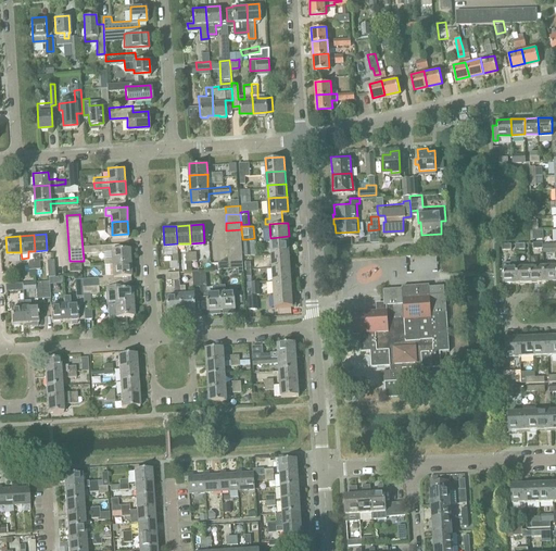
[(272,250),(290,249),(289,236),(270,238),(272,250)]
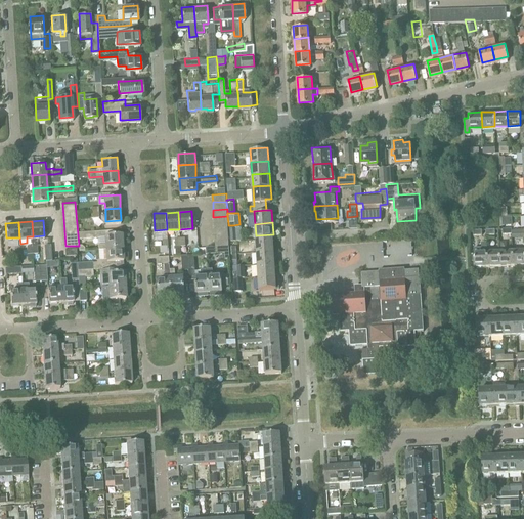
[(98,247),(106,246),(123,245),(122,232),(105,233),(106,241),(97,242),(98,247)]
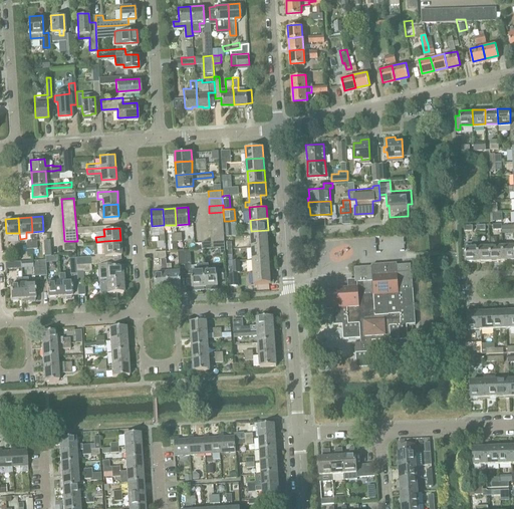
[(252,244),(269,243),(268,230),(251,231),(252,244)]
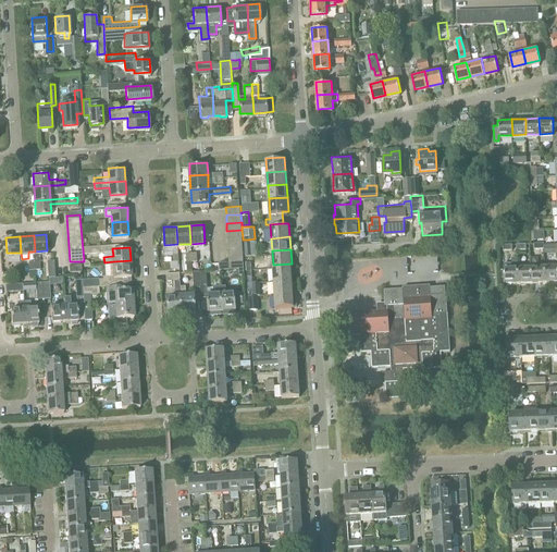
[(244,257),(230,258),(230,266),(238,266),(239,272),(245,272),(244,266),(244,258),(244,257)]
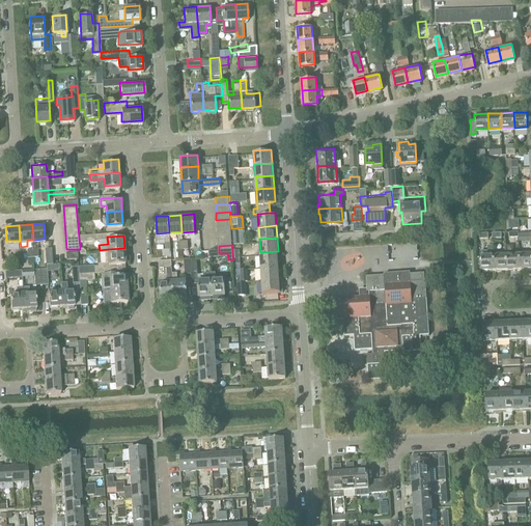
[(124,248),(108,249),(108,259),(99,259),(99,263),(94,263),(94,261),(78,263),(79,270),(93,269),(109,268),(117,268),(117,263),(126,261),(124,248)]
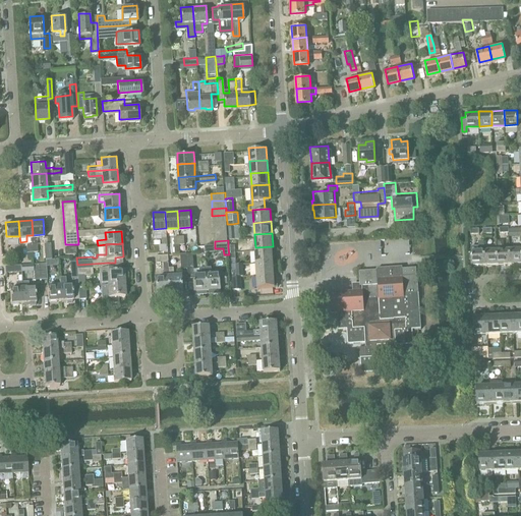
[(65,253),(78,252),(78,244),(65,244),(65,253)]
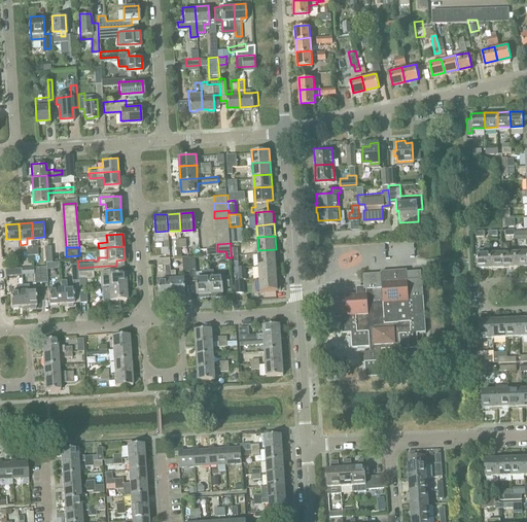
[(258,262),(276,261),(276,249),(258,250),(258,262)]
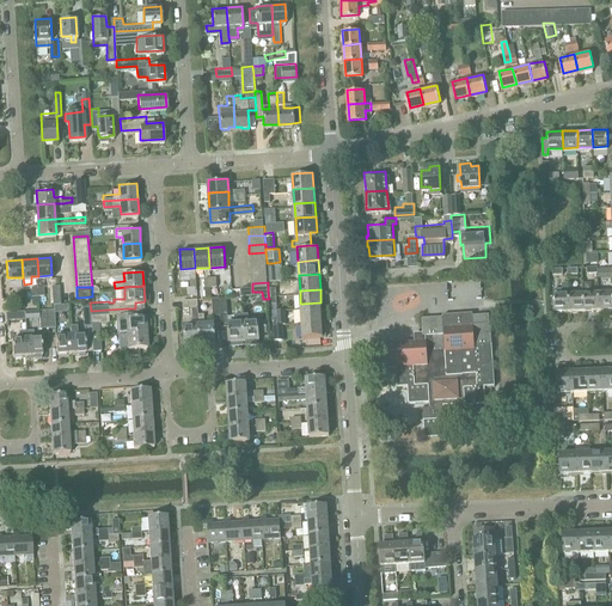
[(611,289),(598,291),(598,307),(611,306),(611,289)]
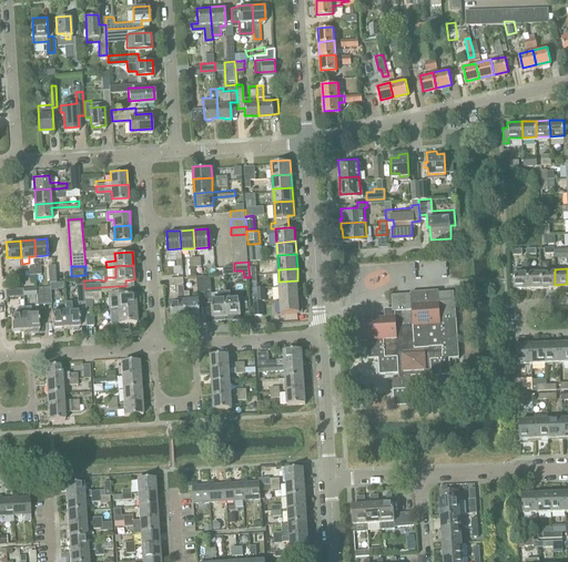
[(528,286),(541,285),(540,269),(527,271),(528,286)]
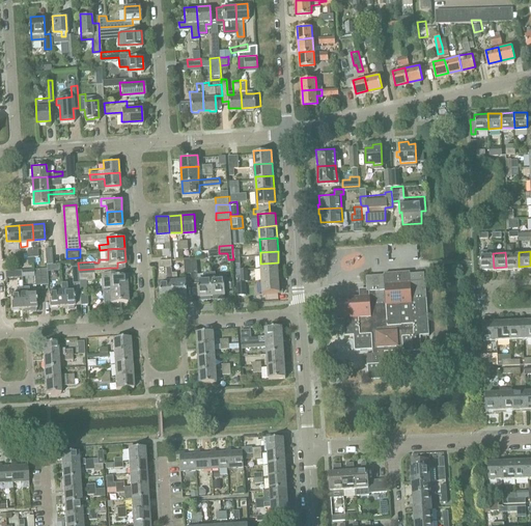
[(506,267),(519,267),(519,252),(505,252),(506,267)]
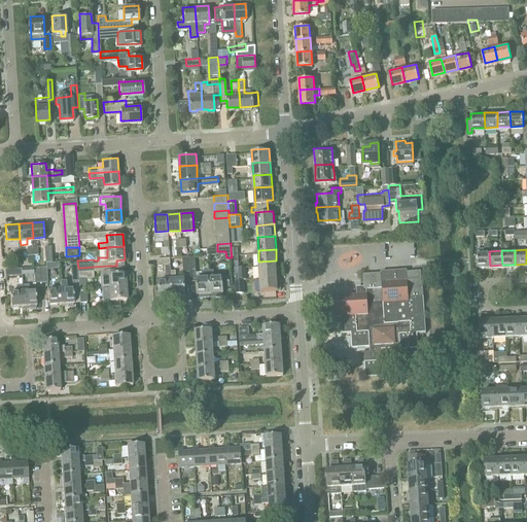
[(477,266),(490,266),(489,251),(476,251),(477,266)]
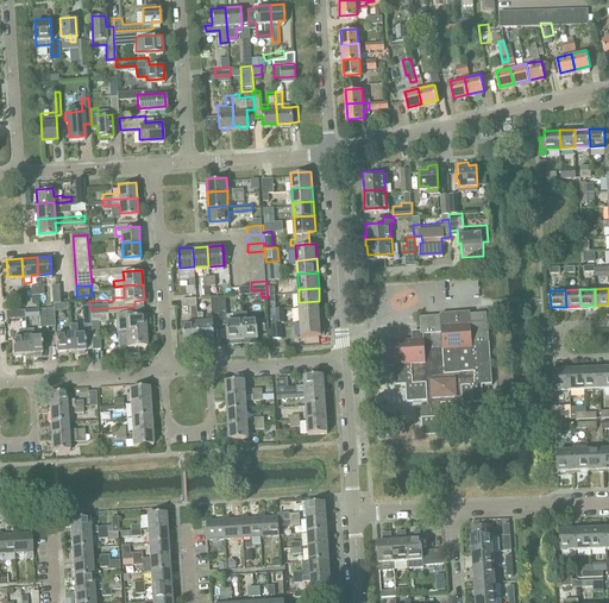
[(200,339),(198,308),(196,294),(181,295),(182,305),(190,305),(192,321),(183,321),(184,340),(200,339)]
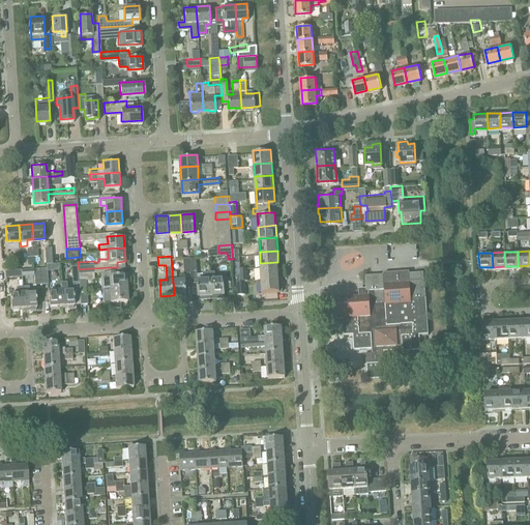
[(71,263),(72,279),(74,279),(74,287),(68,287),(67,280),(61,280),(61,288),(62,302),(67,302),(67,304),(74,304),(74,302),(75,301),(75,295),(81,294),(80,289),(79,278),(79,269),(78,262),(71,263)]
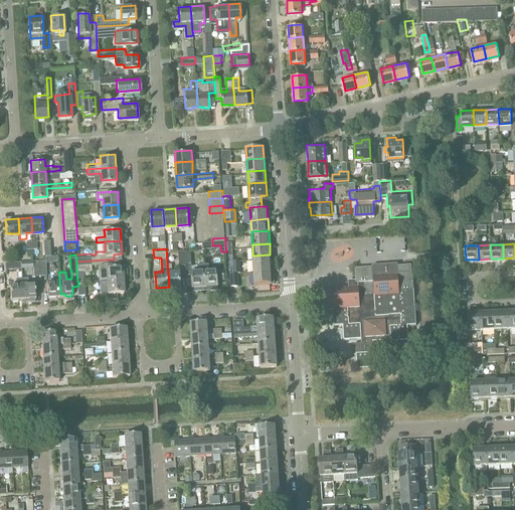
[(253,269),(271,268),(270,255),(252,256),(253,269)]
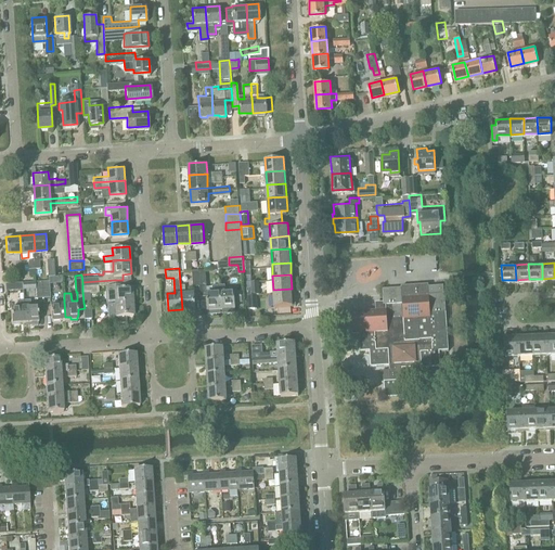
[(123,280),(114,280),(115,295),(107,295),(107,301),(116,301),(132,299),(132,285),(123,286),(123,280)]
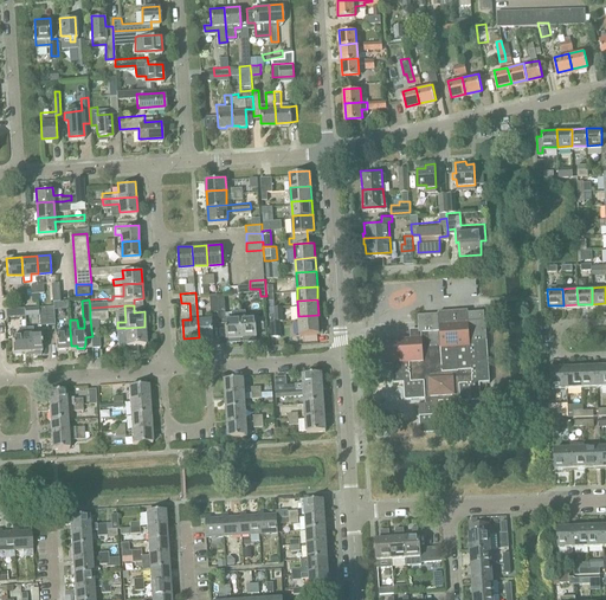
[(107,307),(90,308),(90,317),(107,316),(107,307)]
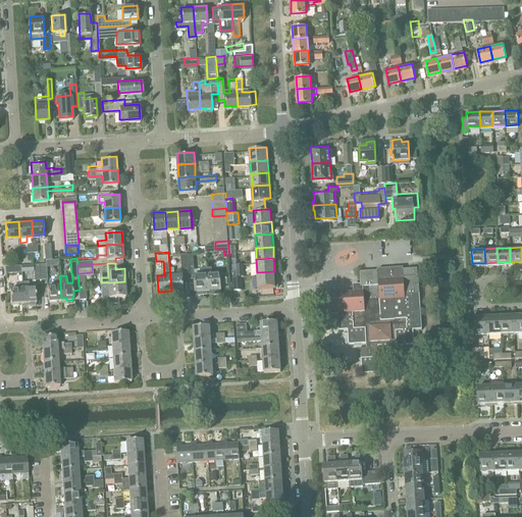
[(169,264),(171,291),(184,290),(183,274),(174,274),(174,264),(169,264)]
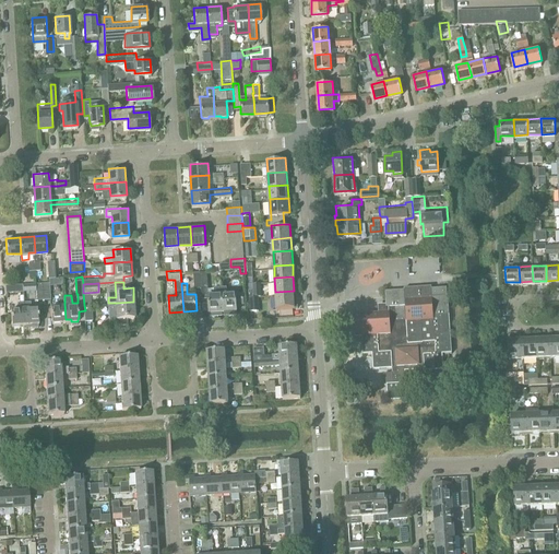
[(404,286),(385,287),(387,305),(388,304),(389,308),(351,310),(352,331),(361,331),(363,351),(372,351),(373,366),(391,365),(392,381),(387,381),(387,397),(406,396),(405,387),(421,386),(419,366),(423,366),(423,367),(443,366),(442,351),(452,350),(448,284),(432,285),(431,283),(404,284),(404,286)]
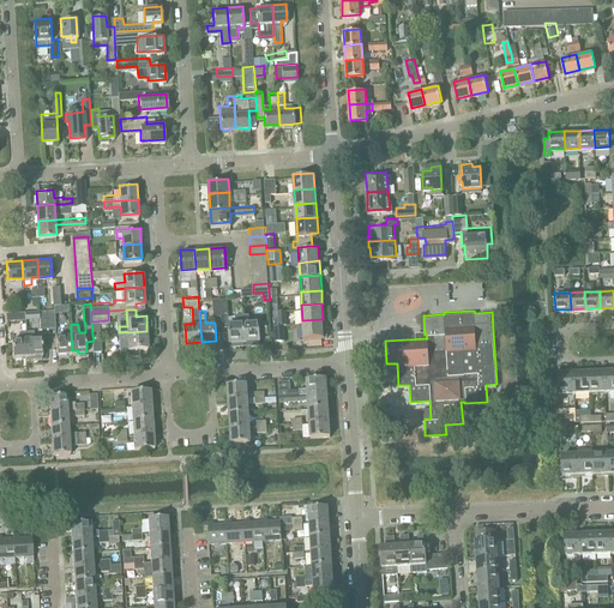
[(246,339),(244,320),(244,312),(229,313),(230,341),(246,339)]
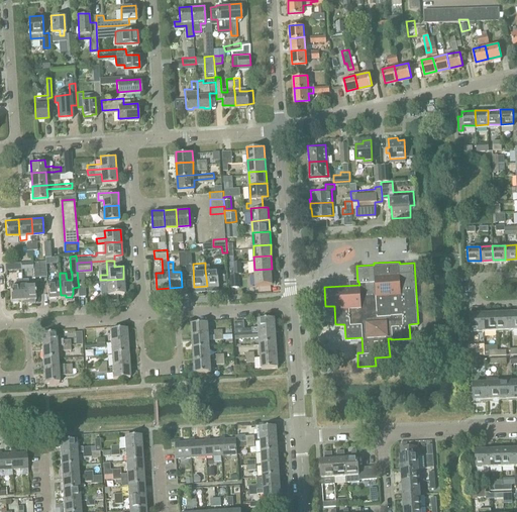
[(205,270),(207,286),(219,285),(218,279),(225,278),(224,268),(205,270)]
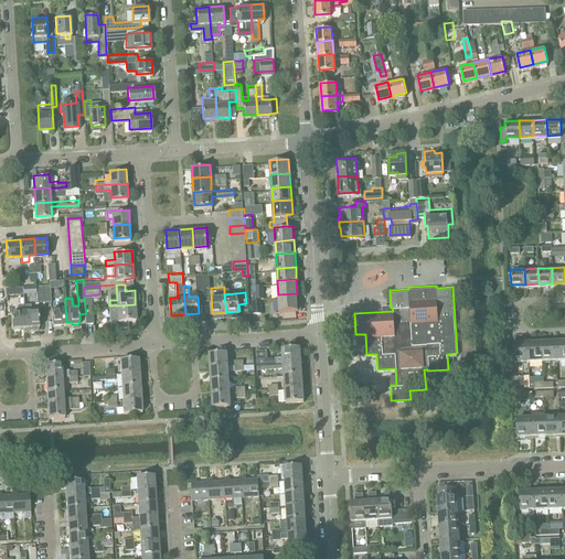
[(297,293),(278,294),(279,309),(298,308),(297,293)]
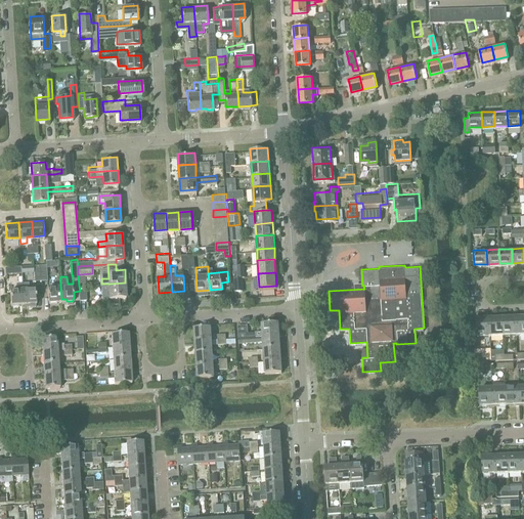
[(11,303),(24,302),(23,279),(15,280),(16,287),(10,288),(11,303)]
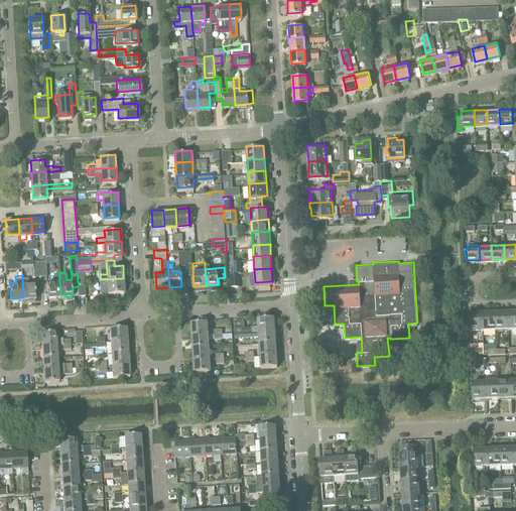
[(22,275),(23,297),(36,296),(34,281),(28,281),(28,275),(22,275)]
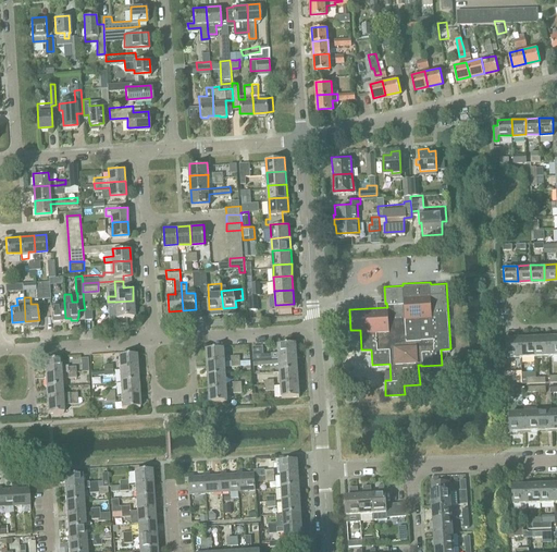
[(116,302),(108,302),(109,318),(118,317),(118,315),(134,314),(133,301),(116,302)]
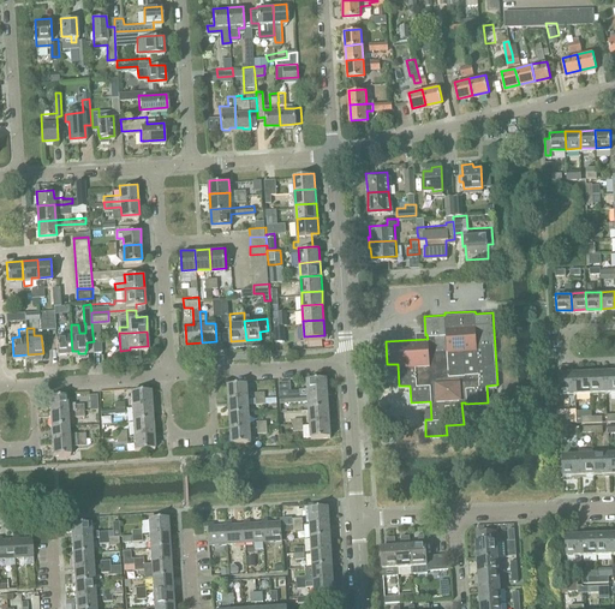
[(58,352),(72,351),(71,334),(57,334),(58,352)]
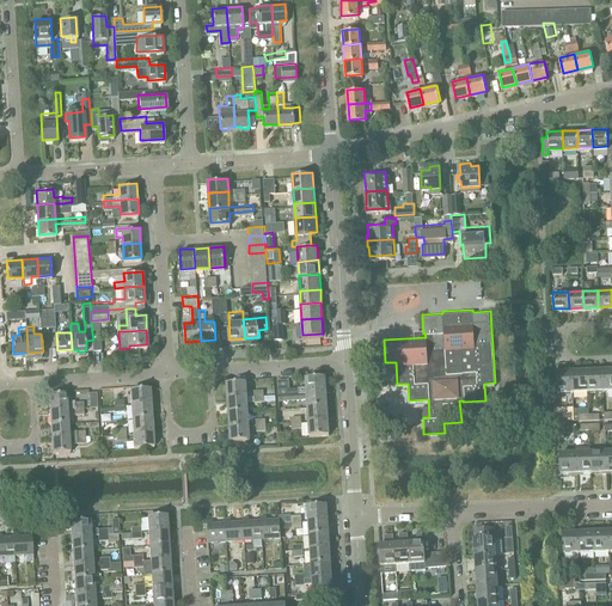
[(92,334),(93,340),(93,347),(103,346),(102,332),(92,334)]
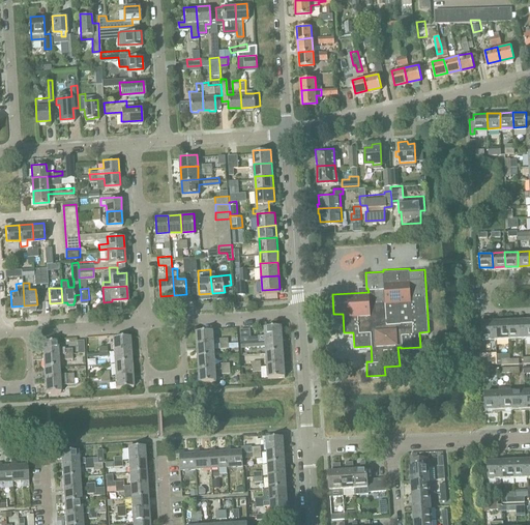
[(509,337),(523,336),(522,317),(508,318),(509,337)]
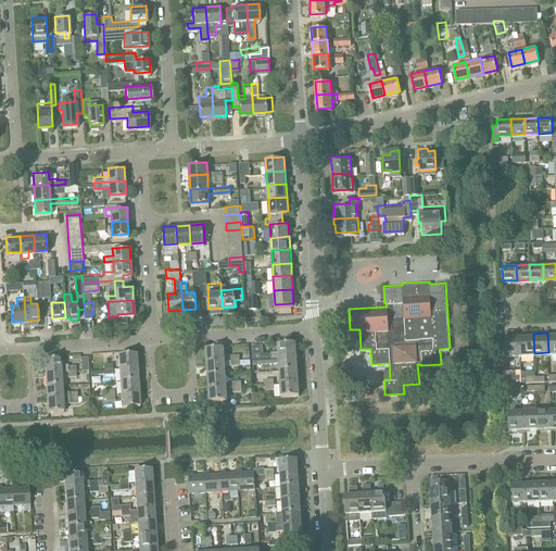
[(506,354),(520,353),(519,334),(505,335),(506,354)]
